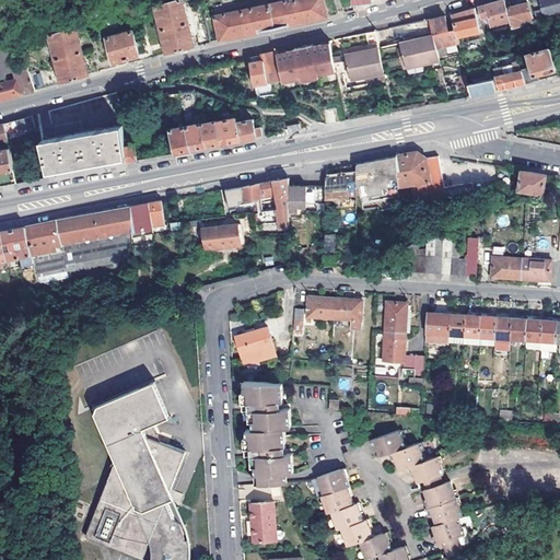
[(178,0),(154,7),(166,54),(168,53),(179,50),(194,47),(182,0),(178,0)]
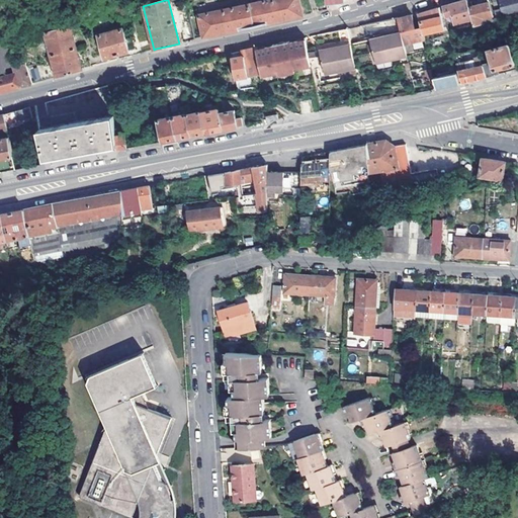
[(265,0),(198,15),(203,36),(204,36),(251,26),(303,15),(300,8),(298,0),(265,0)]
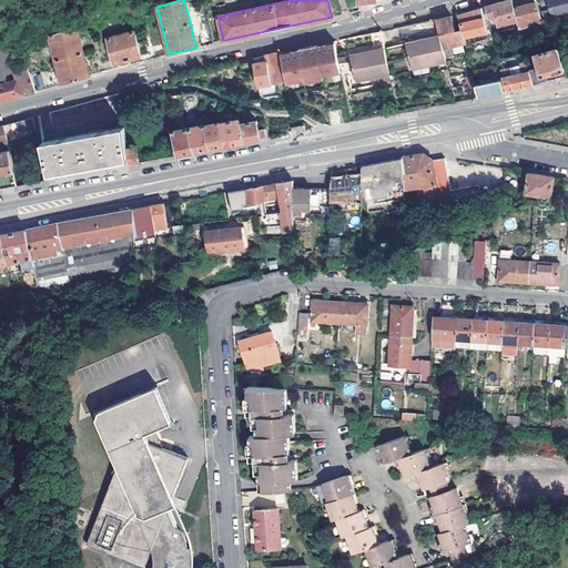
[(485,8),(488,19),(497,17),(499,26),(518,20),(515,8),(513,2),(511,0),(494,6),(485,8)]
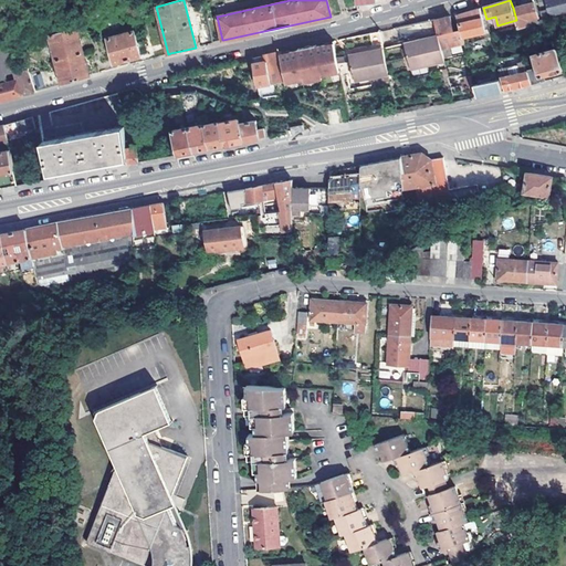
[(549,17),(545,0),(535,0),(541,19),(549,17)]
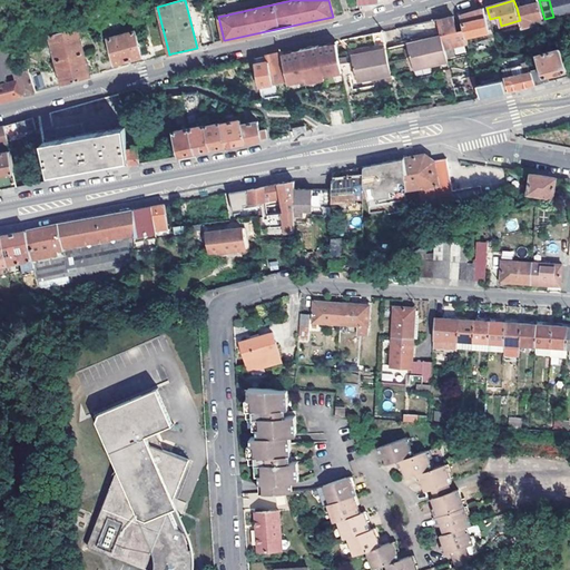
[(569,0),(549,0),(553,17),(569,12),(569,0)]
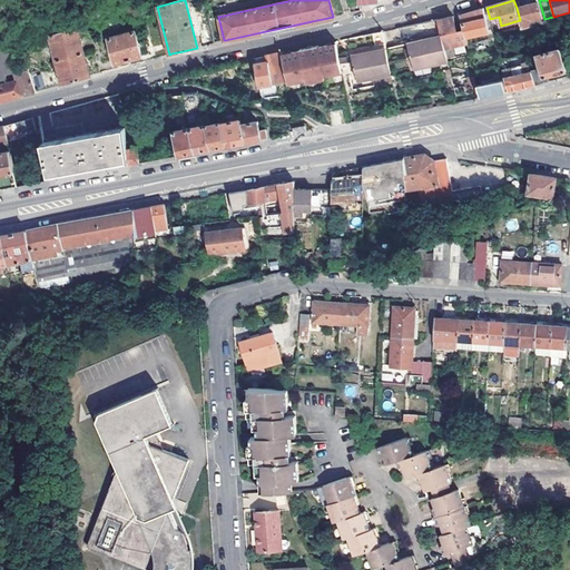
[(540,17),(537,3),(521,7),(517,8),(520,20),(521,28),(532,26),(531,19),(540,17)]
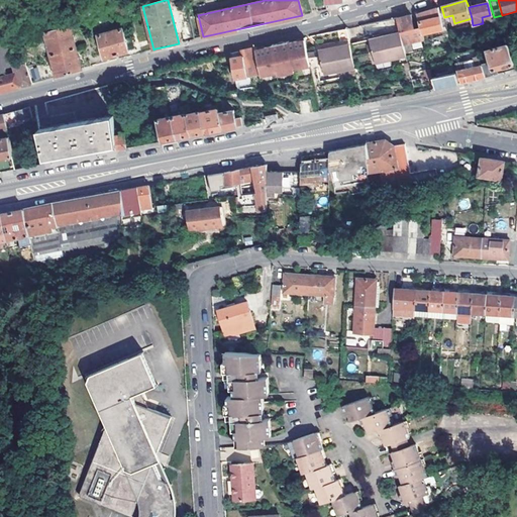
[(442,28),(438,8),(427,11),(416,14),(420,29),(421,33),(442,28)]
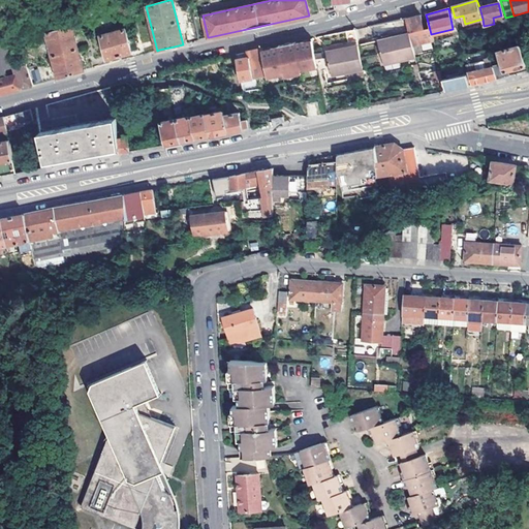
[(405,19),(404,19),(407,30),(408,33),(409,39),(414,37),(415,40),(432,36),(431,34),(430,30),(424,31),(419,16),(413,18),(405,19)]
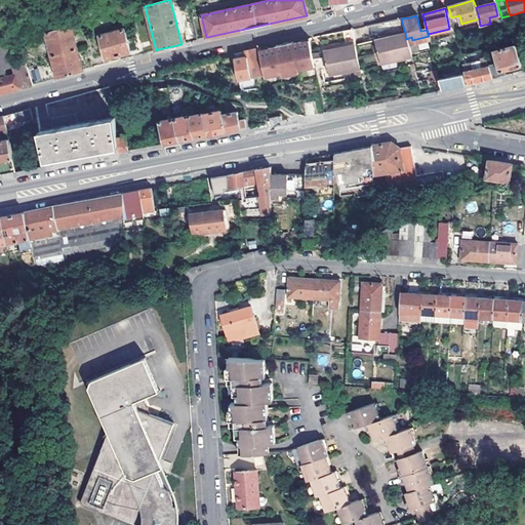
[(98,28),(102,27),(117,23),(120,22),(119,18),(97,25),(98,28)]
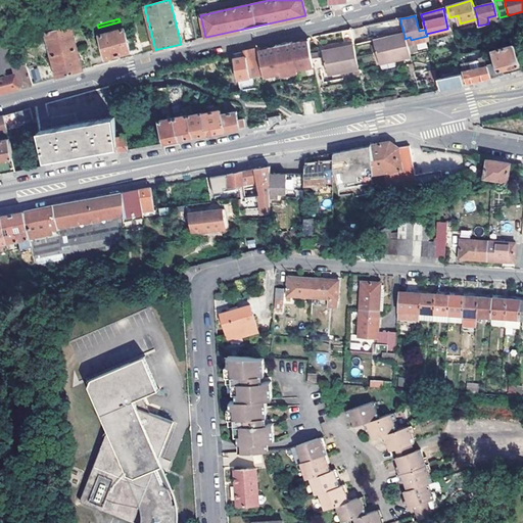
[(116,22),(101,27),(103,34),(119,30),(116,22)]
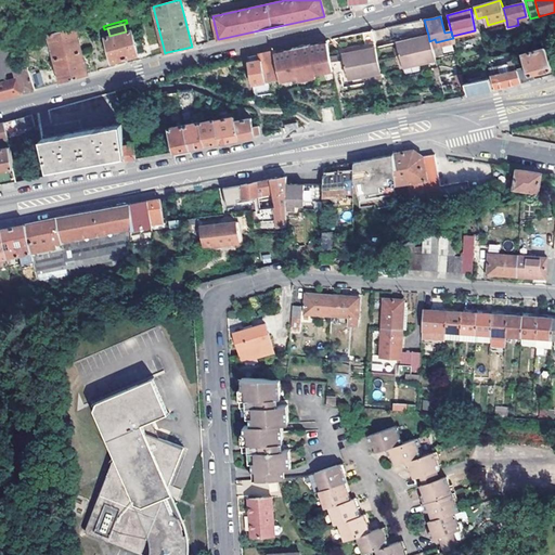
[(48,35),(61,82),(62,81),(75,78),(87,75),(74,28),(48,35)]
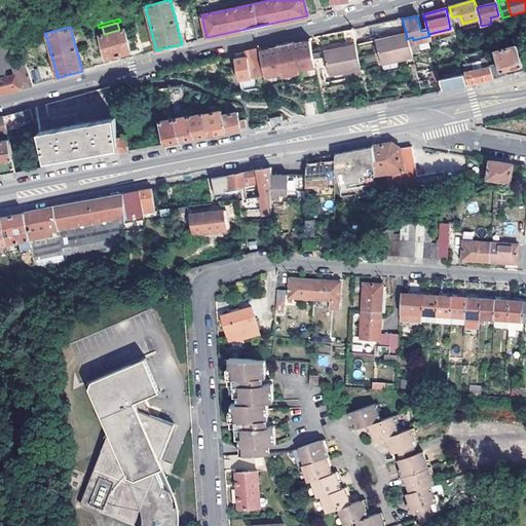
[(100,35),(106,58),(129,50),(123,29),(119,30),(104,34),(100,35)]
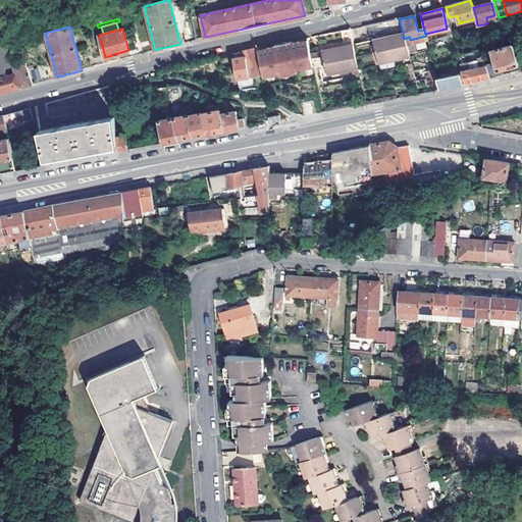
[(352,40),(350,29),(341,31),(343,42),(352,40)]
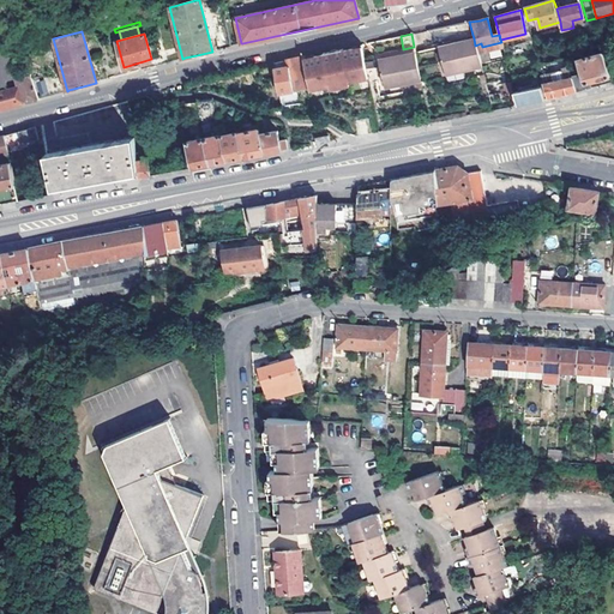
[(473,35),(441,42),(443,47),(474,38),(473,35)]
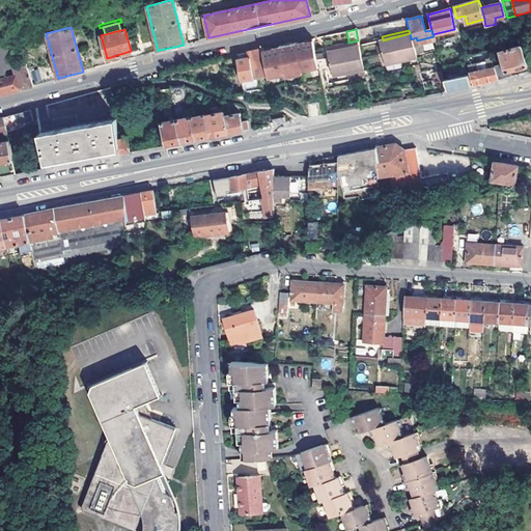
[(393,63),(416,58),(412,42),(411,39),(410,33),(383,40),(382,36),(363,42),(364,45),(378,40),(383,61),(392,59),(393,63)]
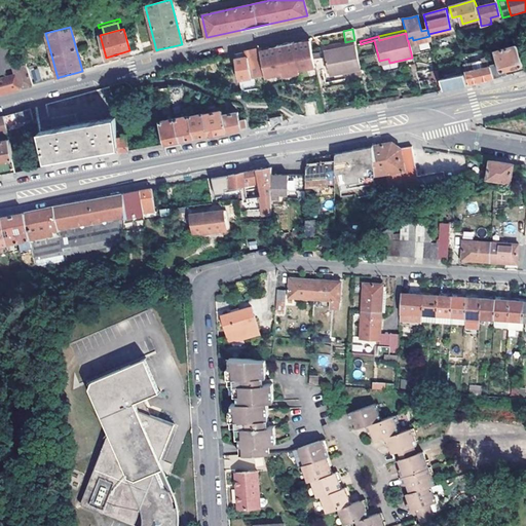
[(12,66),(3,39),(0,39),(0,72),(4,72),(4,70),(6,68),(12,66)]
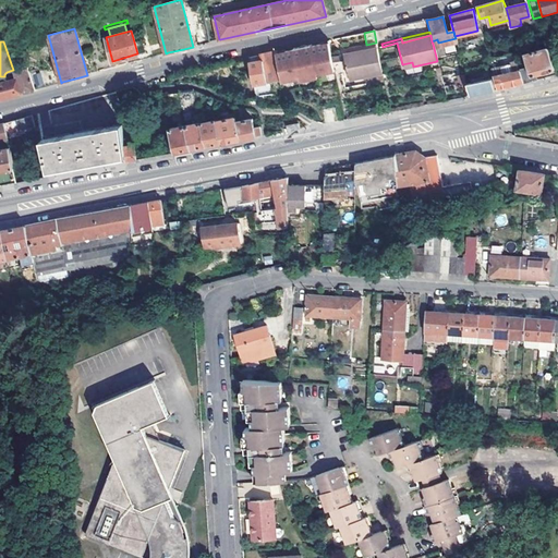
[(281,80),(281,81),(335,70),(329,45),(320,46),(320,44),(311,46),(311,48),(305,49),(306,55),(301,56),(300,50),(294,51),(293,49),(283,51),(284,53),(276,56),(280,79),(281,80)]
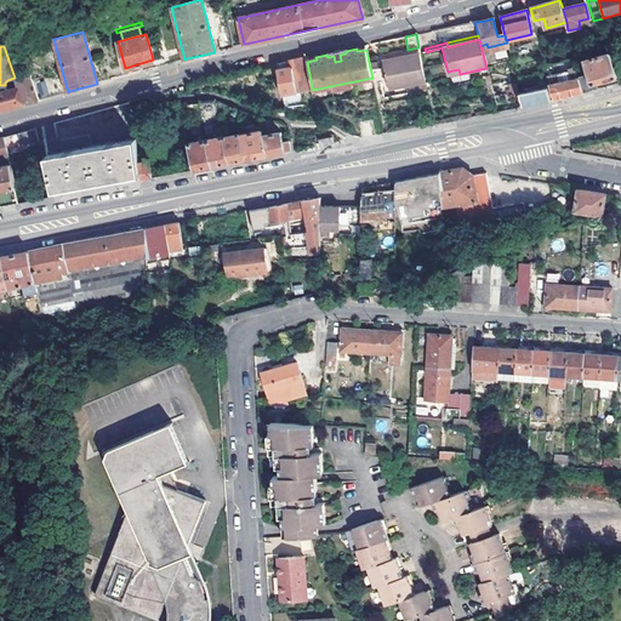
[(383,56),(385,60),(420,52),(420,49),(383,56)]
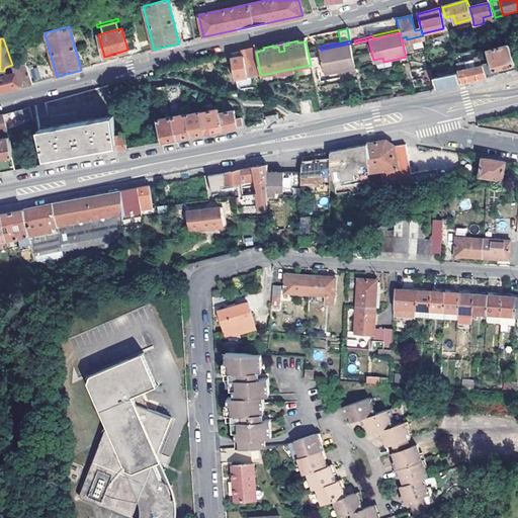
[(279,42),(272,45),(272,46),(273,48),(278,47),(279,52),(284,51),(283,46),(288,45),(288,42),(288,41),(279,42)]
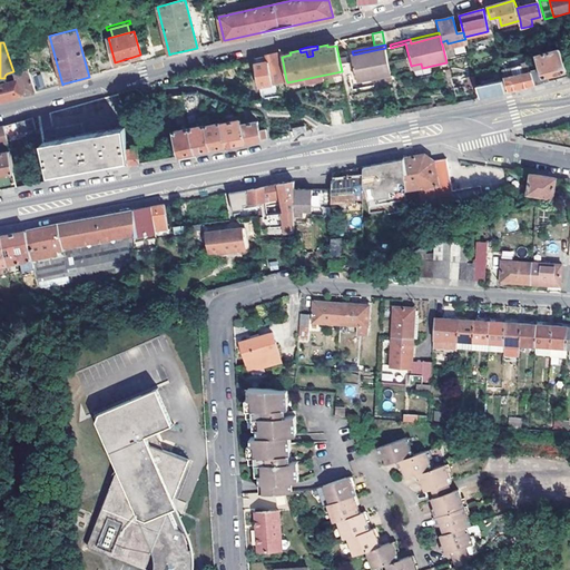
[(536,84),(544,81),(543,76),(567,69),(561,47),(536,53),(540,67),(532,69),(532,72),(536,84)]
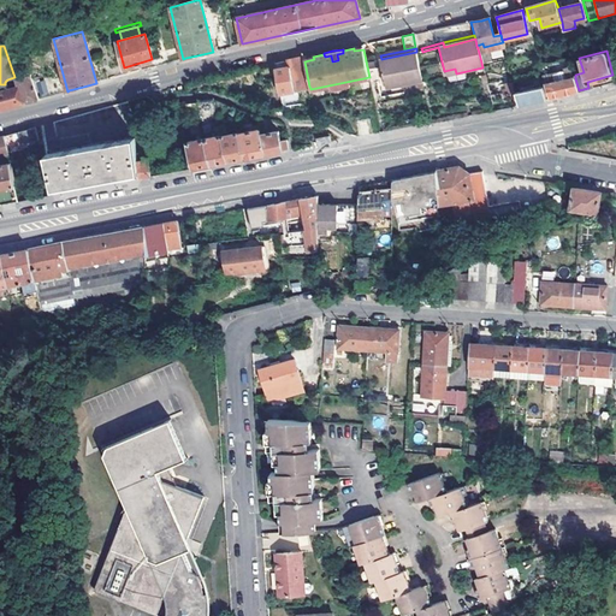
[(378,60),(383,84),(394,82),(394,87),(422,81),(416,52),(381,59),(378,60)]
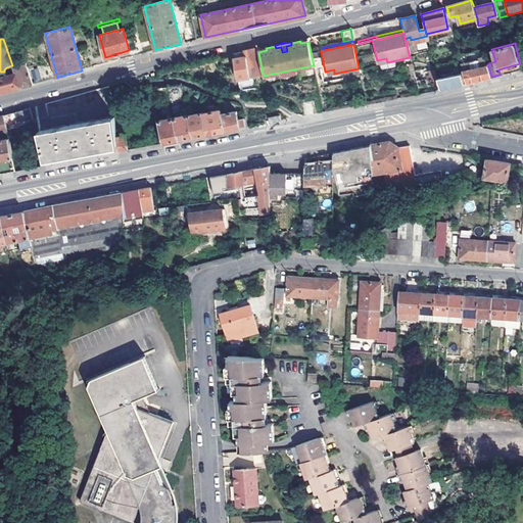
[(238,79),(255,76),(264,75),(263,74),(258,52),(257,48),(252,49),(248,50),(239,52),(233,53),(238,79)]
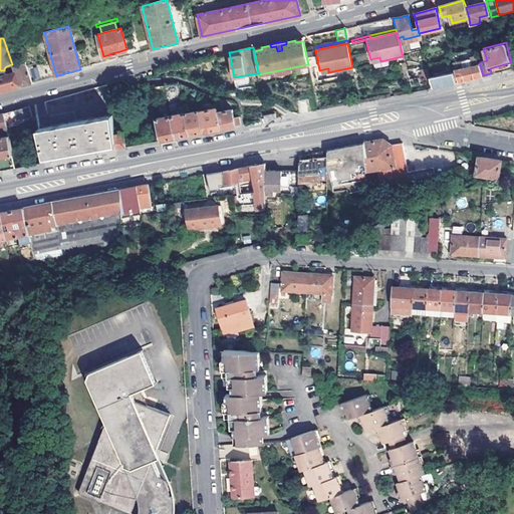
[(480,62),(478,56),(470,58),(470,59),(454,63),(455,69),(480,65),(480,62)]
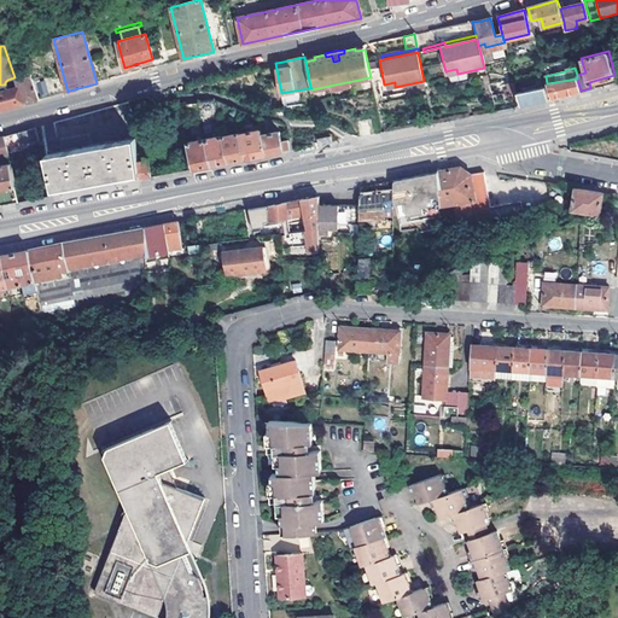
[(5,93),(0,93),(0,110),(12,108),(39,100),(39,99),(31,75),(16,80),(21,93),(11,95),(10,93),(6,94),(5,93)]
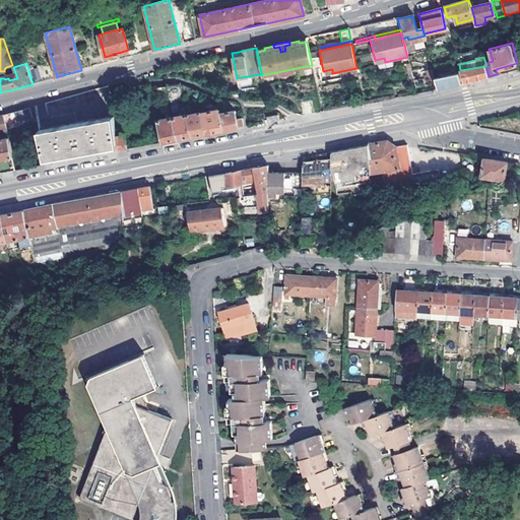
[(485,66),(460,70),(463,82),(474,80),(489,76),(485,66)]
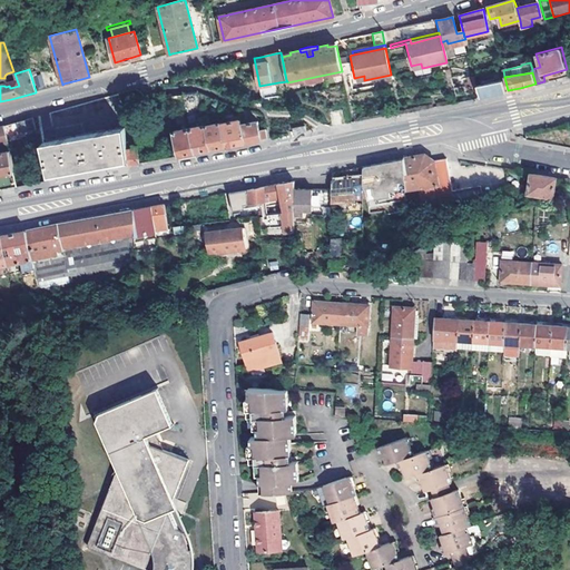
[(502,79),(477,85),(480,97),(497,94),(505,91),(502,79)]
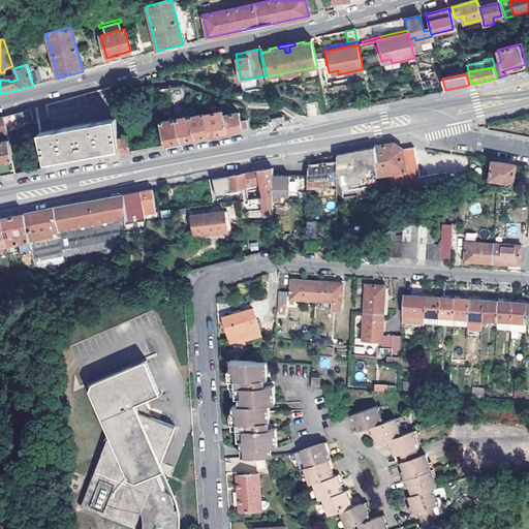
[(35,109),(47,163),(99,153),(120,149),(119,136),(117,117),(114,97),(109,87),(100,90),(35,109)]
